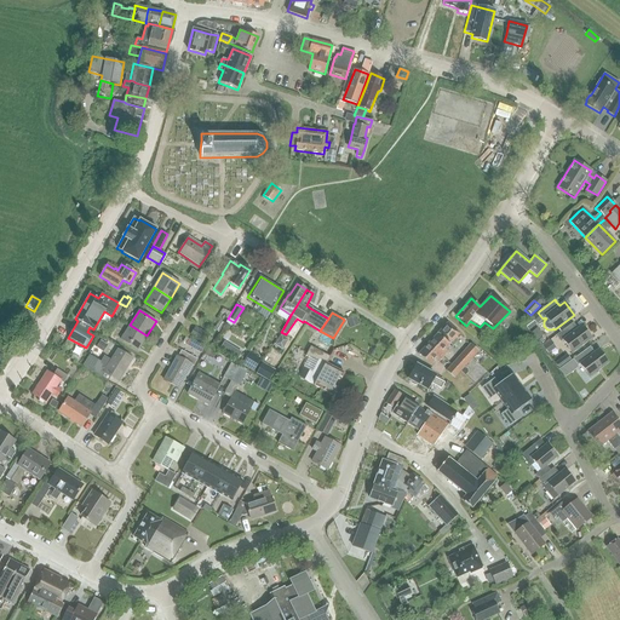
[(532,317),(523,323),(528,331),(537,325),(532,317)]
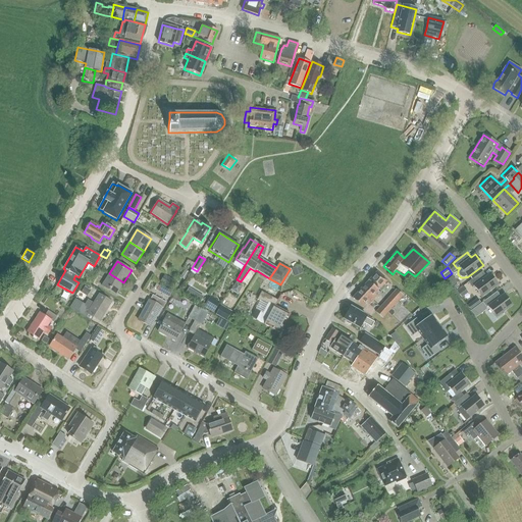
[(368,280),(378,290),(381,292),(385,286),(383,284),(386,281),(376,272),(368,280)]
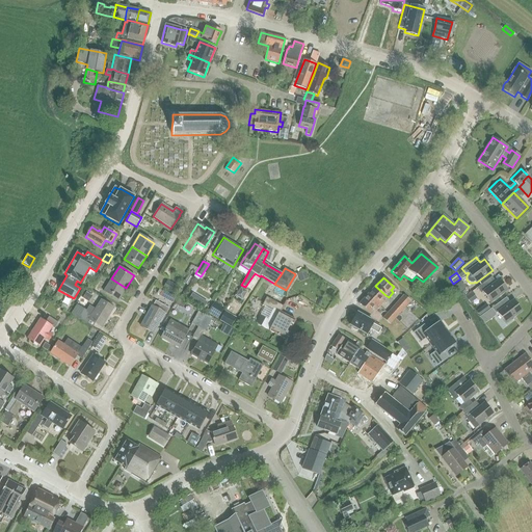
[(490,302),(507,291),(499,280),(496,283),(491,277),(477,288),(477,289),(481,293),(483,292),(490,302)]
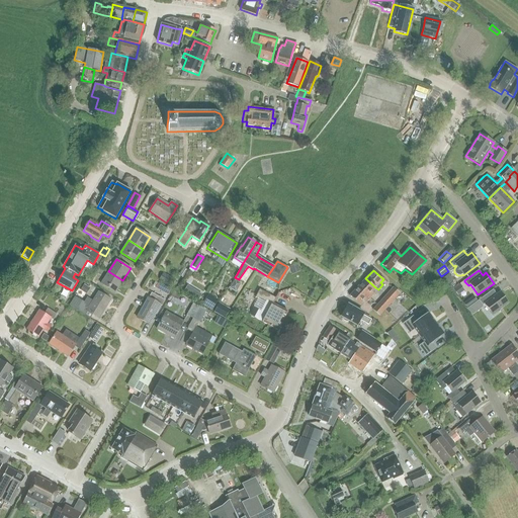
[(114,292),(122,280),(108,271),(100,284),(114,292)]
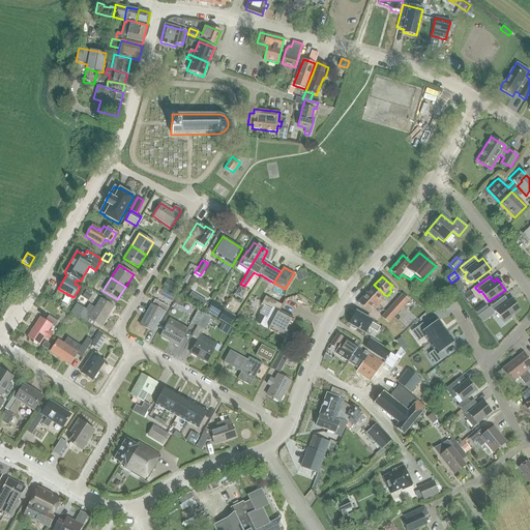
[(175,293),(179,288),(166,281),(163,286),(175,293)]
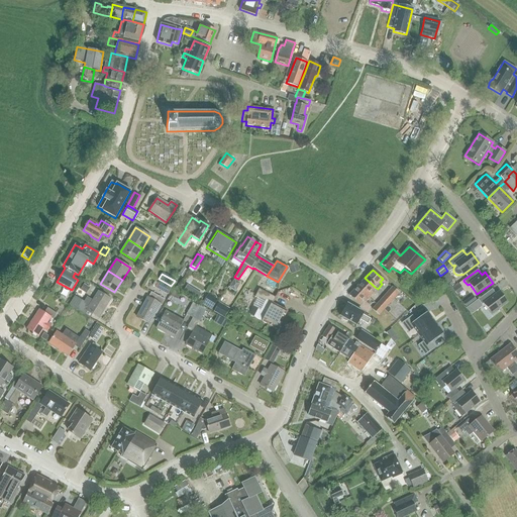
[(365,278),(356,287),(369,298),(374,293),(371,291),(375,287),(365,278)]
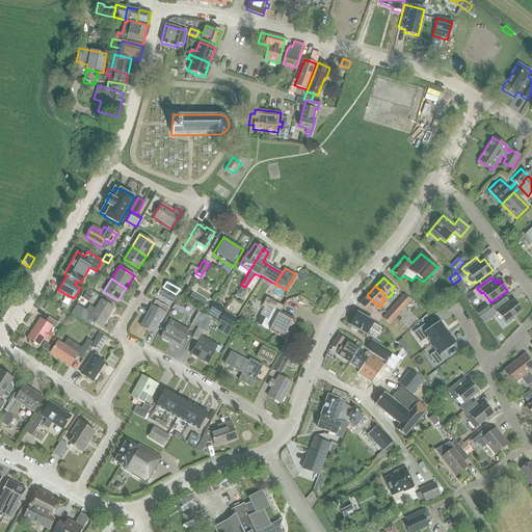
[(237,297),(243,300),(248,291),(242,288),(237,297)]
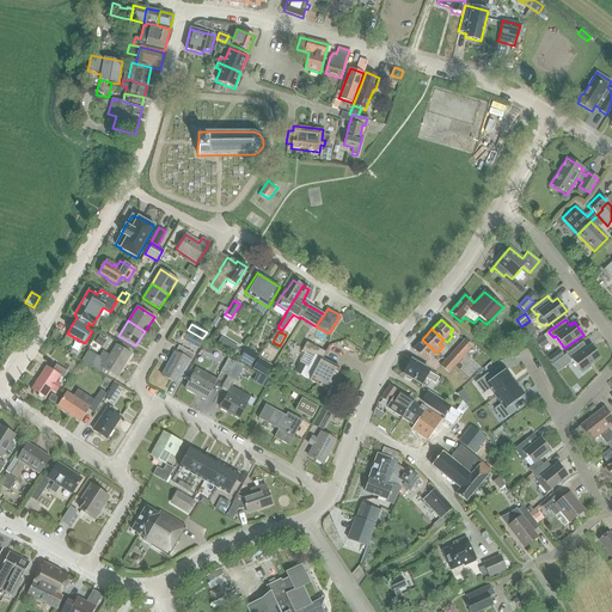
[(101,347),(105,341),(98,337),(95,343),(101,347)]
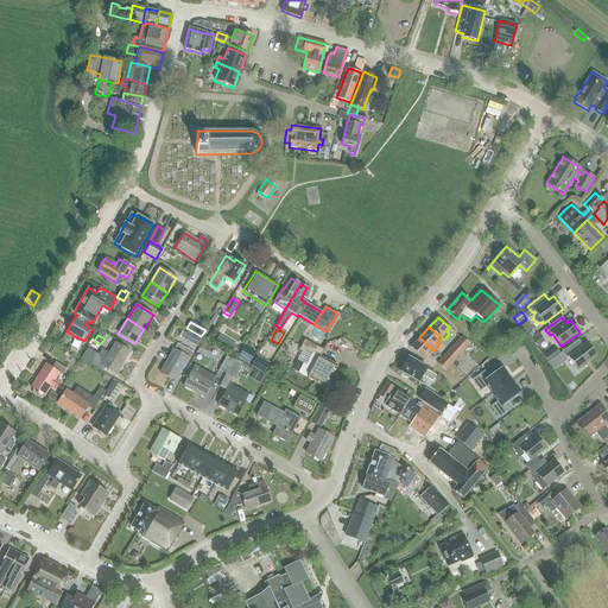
[(545,342),(540,335),(532,341),(537,347),(545,342)]
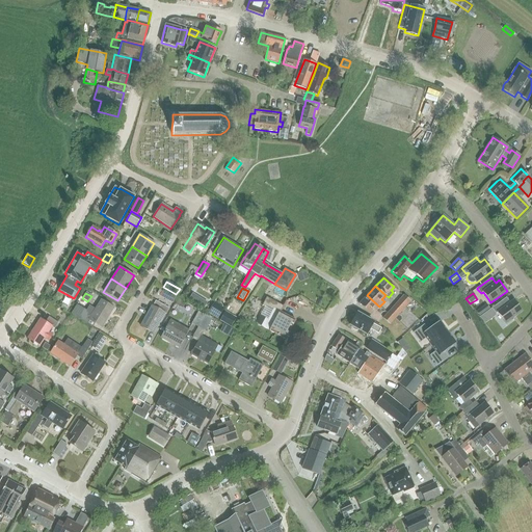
[(375,312),(379,307),(367,295),(358,303),(369,313),(373,310),(375,312)]
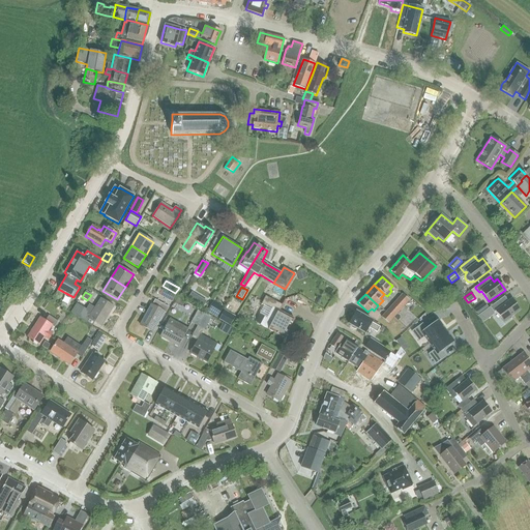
[(393,303),(401,311),(409,301),(402,294),(393,303)]
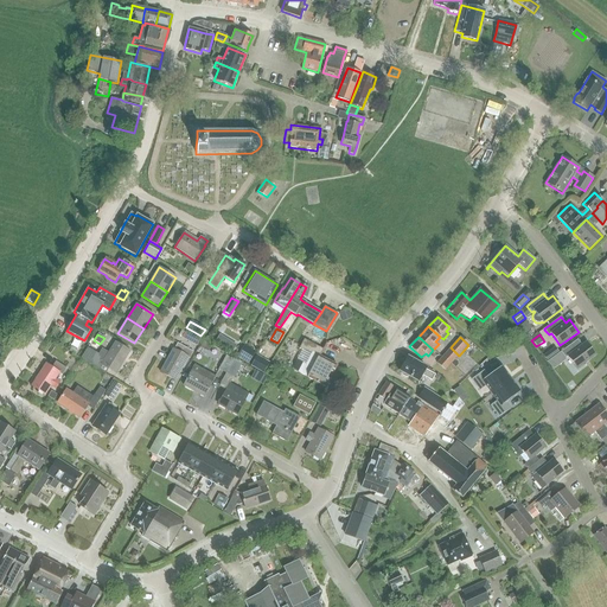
[(331,378),(337,365),(319,356),(323,350),(304,339),(299,349),(311,355),(305,364),(302,363),(298,372),(307,377),(307,378),(326,388),(326,387),(328,385),(331,382),(330,379),(331,378)]
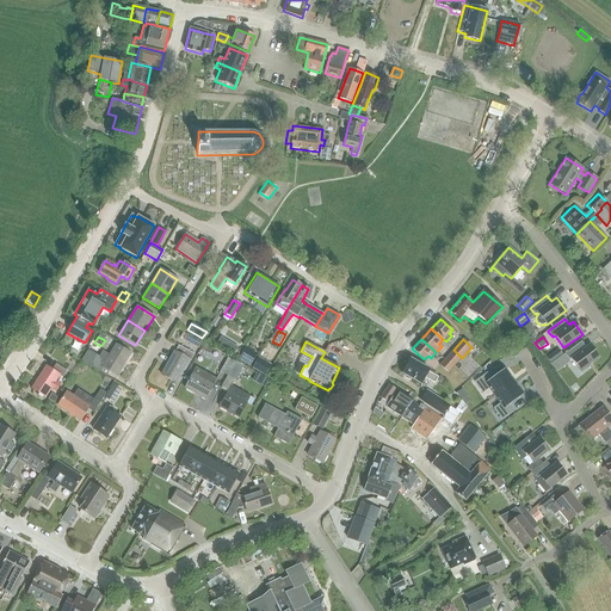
[(580,371),(599,357),(590,345),(585,349),(581,343),(581,341),(550,364),(556,371),(557,371),(568,363),(569,360),(571,359),(580,371)]
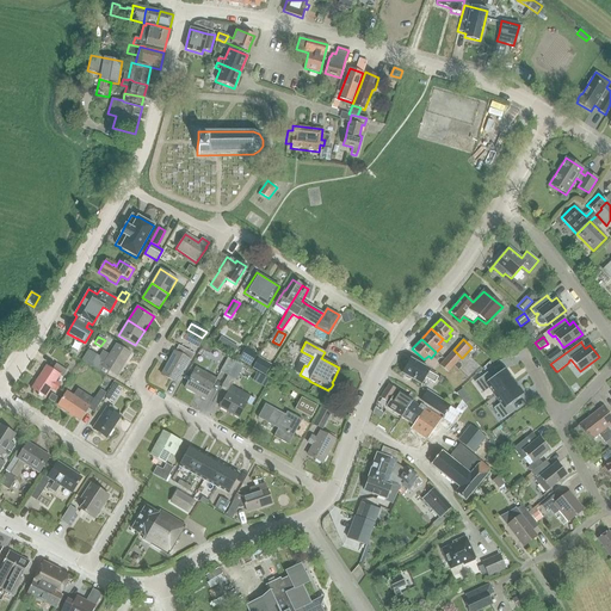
[(232,343),(227,350),(234,353),(238,346),(232,343)]
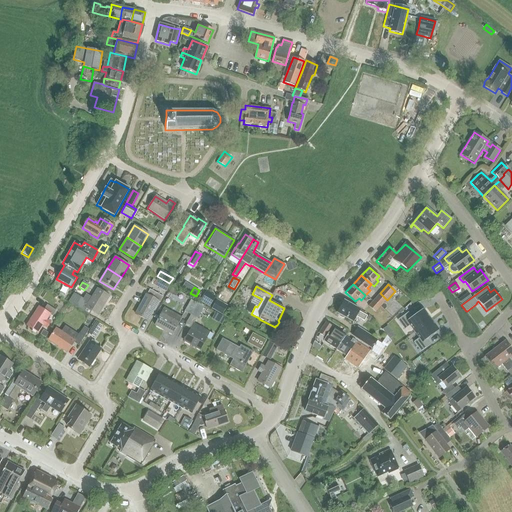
[(97,315),(109,296),(97,289),(91,297),(86,294),(83,299),(73,293),(68,302),(83,311),(85,308),(97,315)]
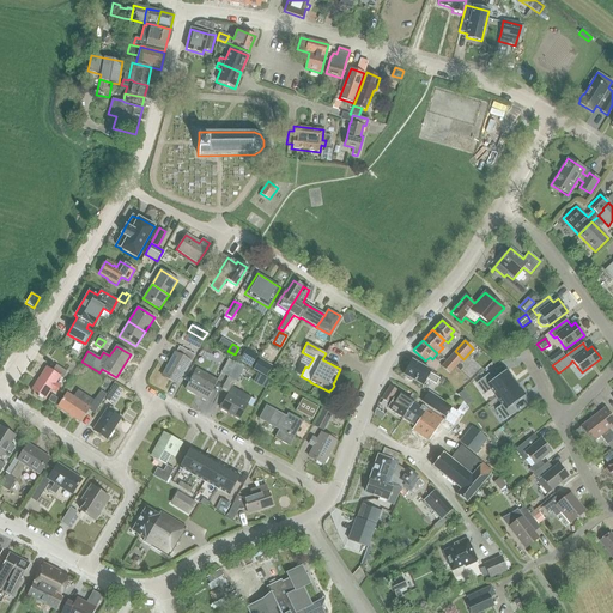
[(175,353),(175,352),(162,376),(176,384),(189,362),(192,362),(195,356),(178,347),(175,353)]
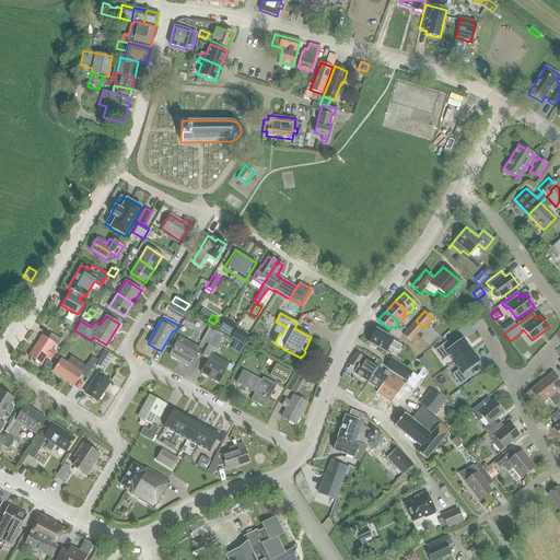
[(219,330),(228,336),(234,326),(224,321),(219,330)]
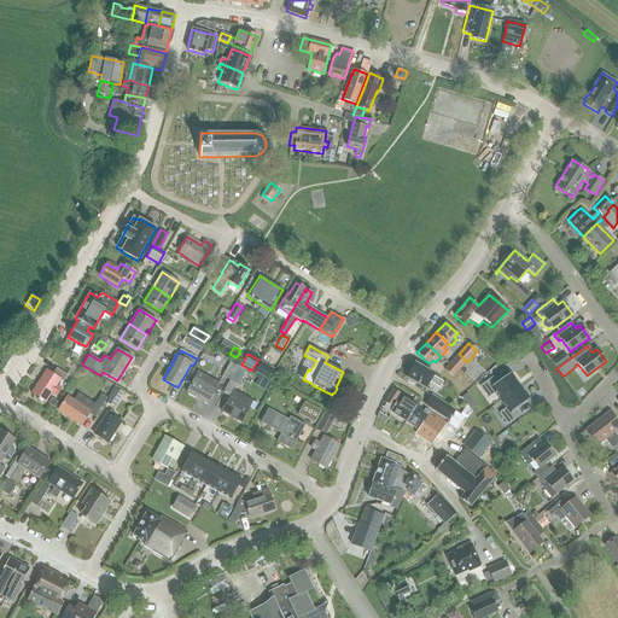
[(459,354),(449,363),(458,372),(467,362),(459,354)]
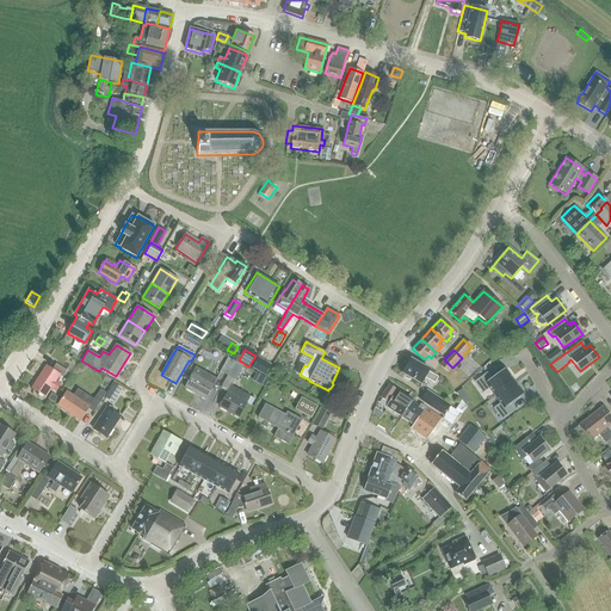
[(553,353),(545,358),(550,364),(557,359),(553,353)]
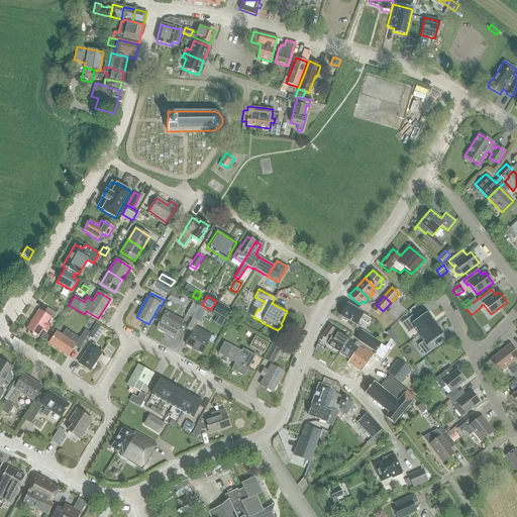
[(186,315),(193,318),(199,307),(200,306),(192,303),(186,315)]
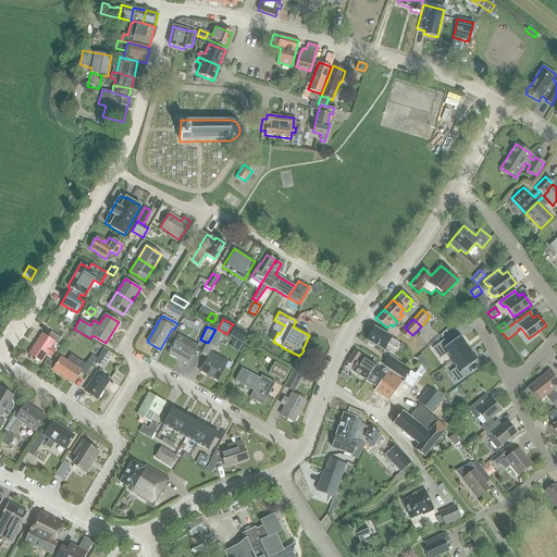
[(247,333),(235,326),(230,336),(242,343),(247,333)]
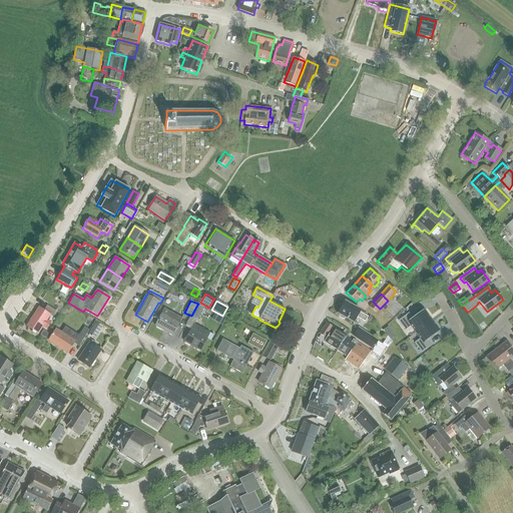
[(390,308),(399,315),(405,307),(395,301),(390,308)]
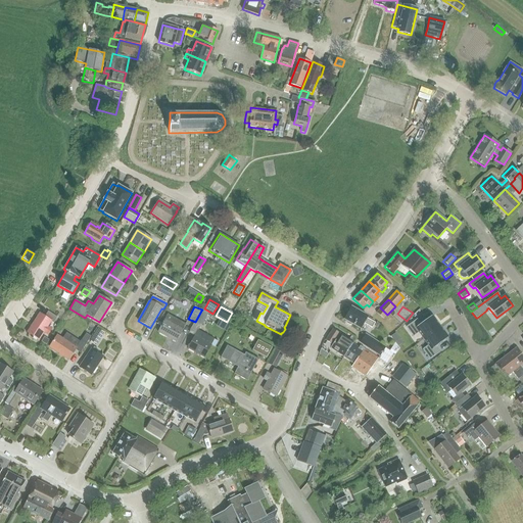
[(372,328),(374,324),(366,319),(367,317),(350,307),(344,320),(345,321),(346,322),(347,324),(349,325),(350,325),(352,324),(361,329),(364,323),(372,328)]
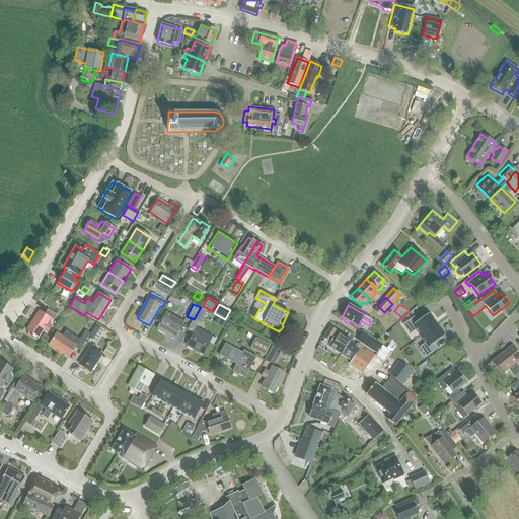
[(380,317),(384,312),(377,305),(373,310),(380,317)]
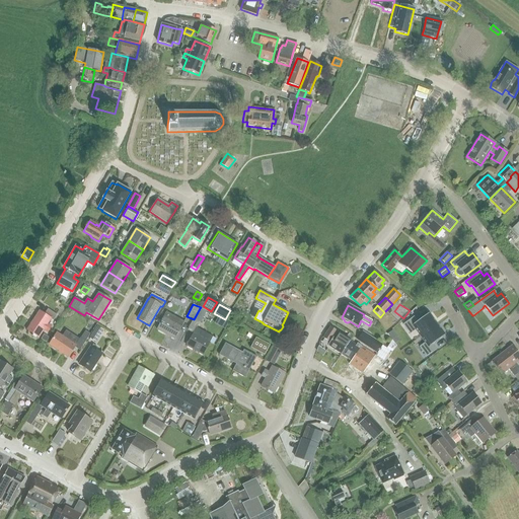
[(200,323),(207,311),(200,308),(194,319),(200,323)]
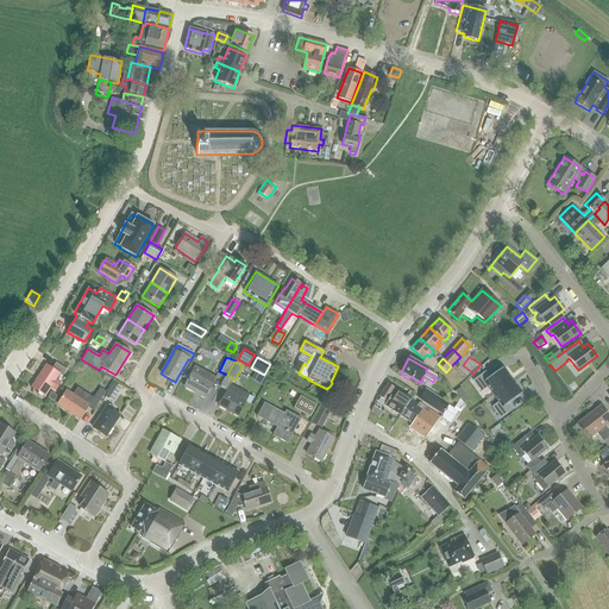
[(62,376),(66,370),(56,363),(51,369),(45,365),(31,388),(45,396),(50,388),(55,390),(60,383),(55,381),(60,375),(62,376)]
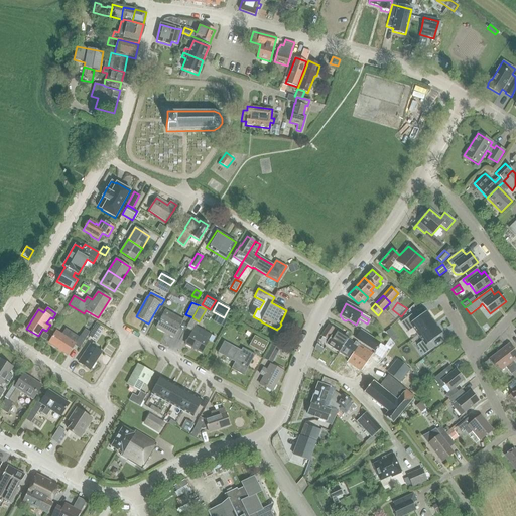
[(411,314),(400,323),(407,333),(413,329),(417,335),(434,323),(426,311),(415,319),(411,314)]
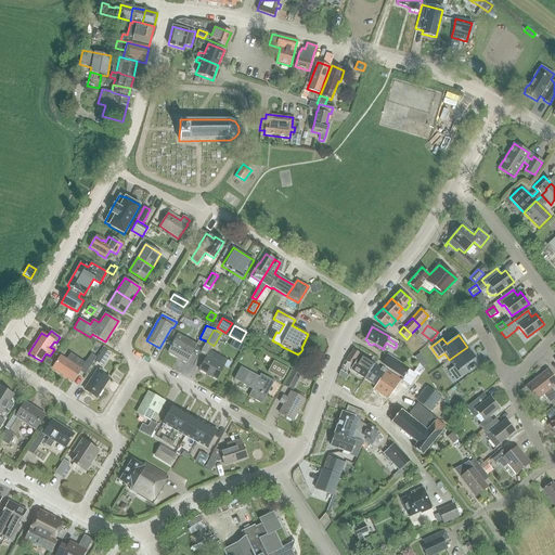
[(186,363),(194,350),(185,346),(189,339),(183,336),(179,343),(175,339),(167,352),(186,363)]
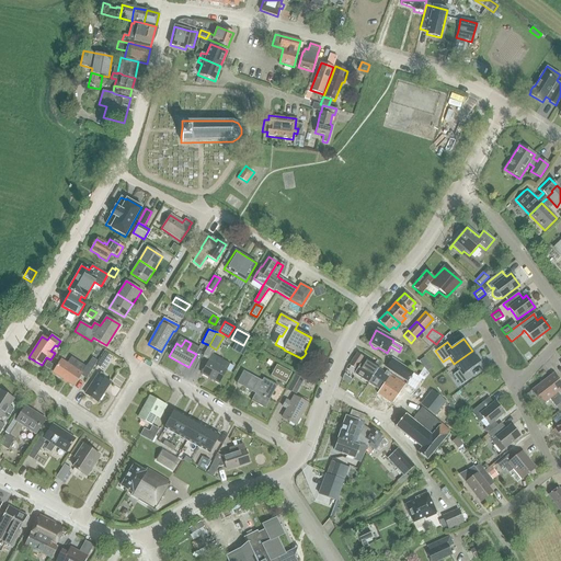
[(247,348),(241,345),(238,353),(242,355),(247,348)]
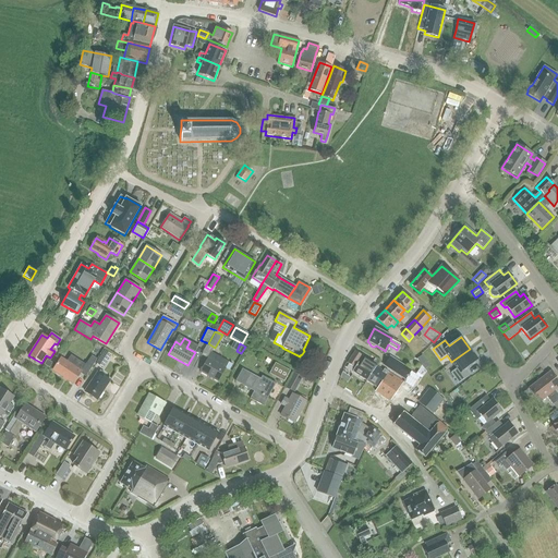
[(457,368),(450,373),(458,384),(470,375),(466,370),(478,361),(470,349),(451,362),(457,368)]
